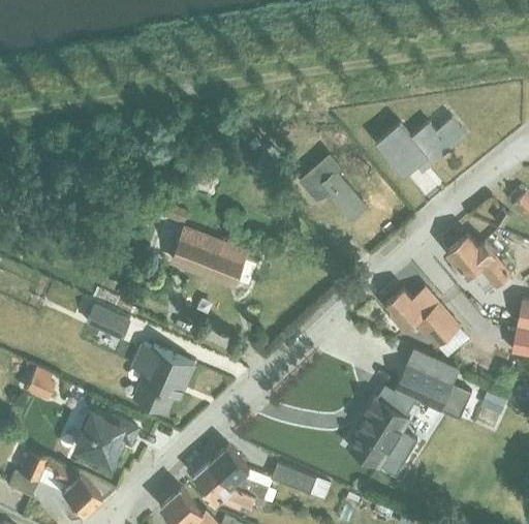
[(401,123),(376,144),(405,178),(424,162),(429,168),(468,135),(453,118),(437,131),(430,122),(412,136),(401,123)]
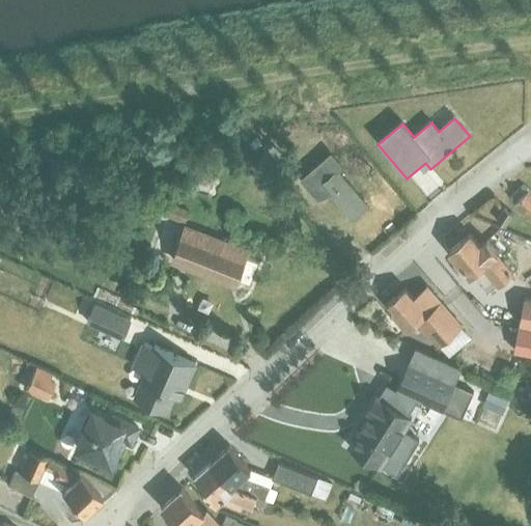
[(275,145),(260,157),(280,181),(295,170),(275,145)]
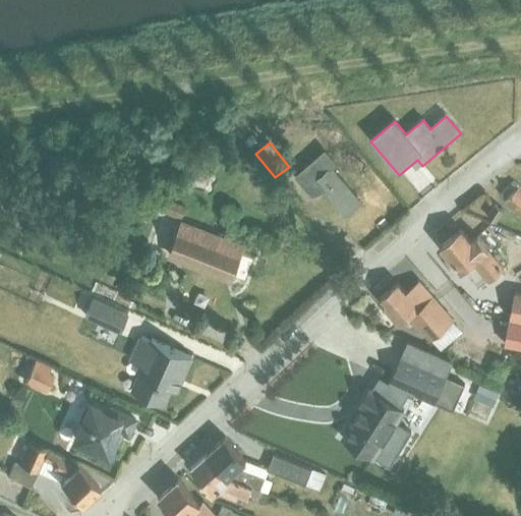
[(326,153),(295,178),(312,198),(327,193),(346,217),(361,204),(333,171),(338,167),(326,153)]
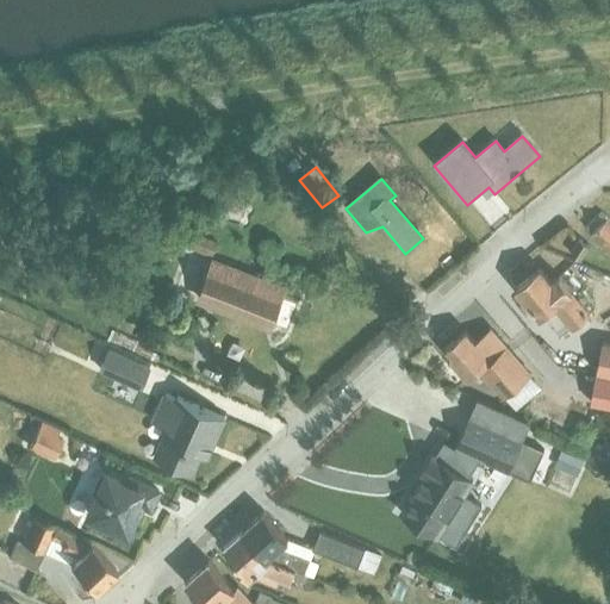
[(609,223),(602,216),(586,231),(609,254),(609,223)]
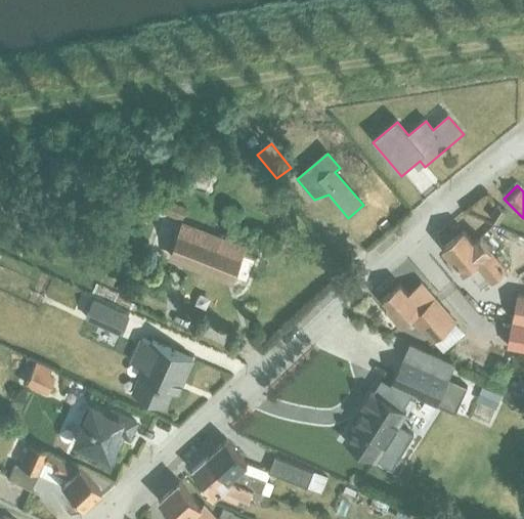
[(171,203),(165,216),(182,222),(187,210),(171,203)]
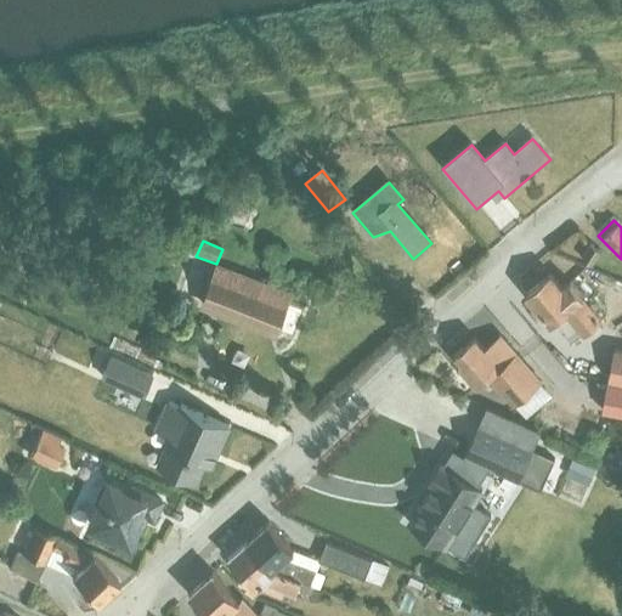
[(580,248),(576,255),(582,259),(586,253),(580,248)]
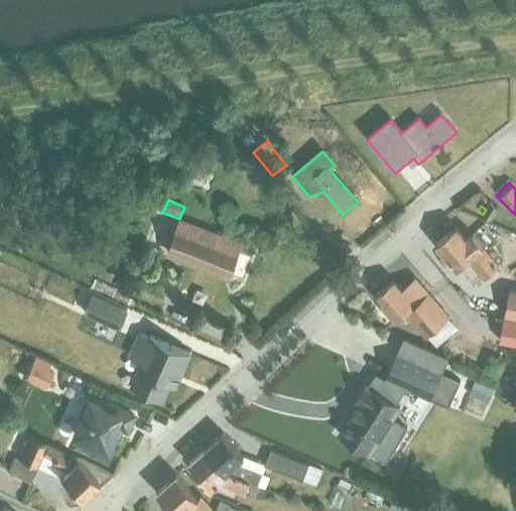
[(160,217),(148,248),(230,278),(242,246),(218,237),(220,232),(207,227),(203,235),(179,226),(180,225),(160,217)]
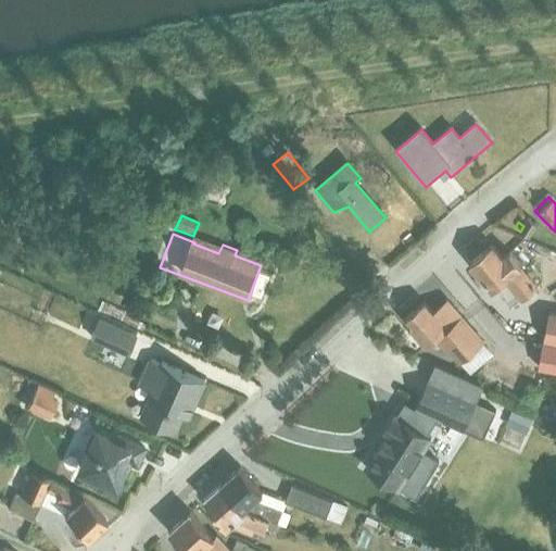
[(492,247),(471,264),(493,291),(505,282),(522,302),(539,288),(510,254),(503,261),(492,247)]
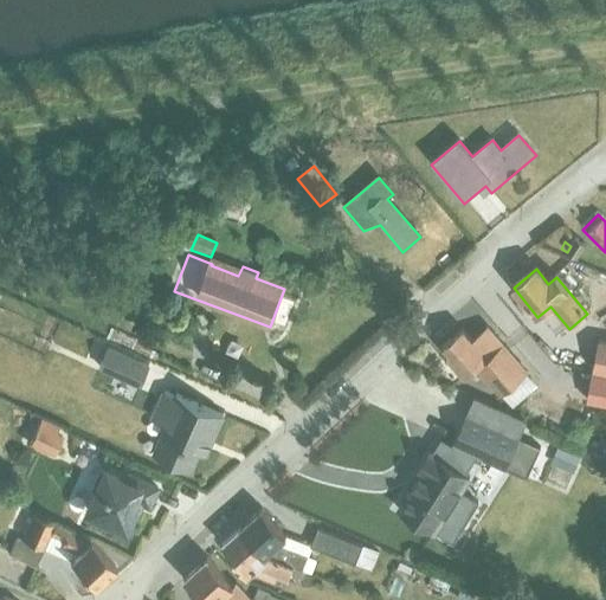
[(463,331),(442,350),(466,379),(476,371),(501,398),(502,397),(513,410),(537,388),(527,375),(528,375),(488,329),(472,342),(463,331)]
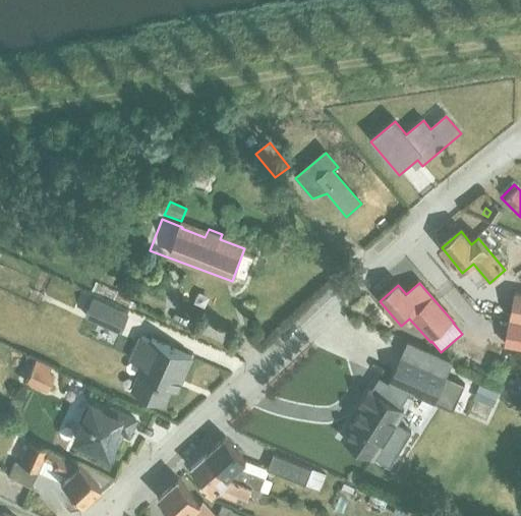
[(520,294),(516,294),(510,321),(520,323),(520,294)]
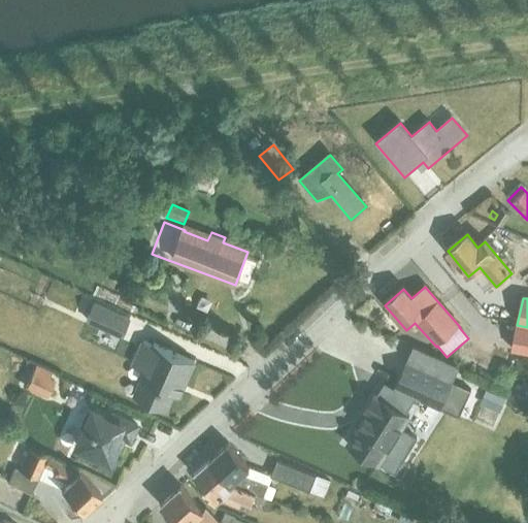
[(95,304),(87,324),(124,339),(132,321),(95,304)]
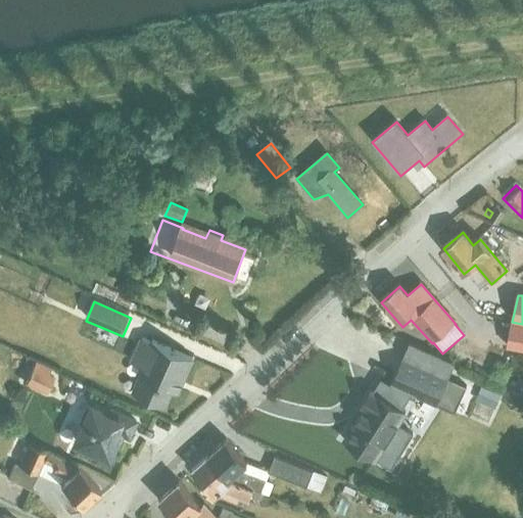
[(522,325),(510,324),(506,348),(522,350),(522,325)]
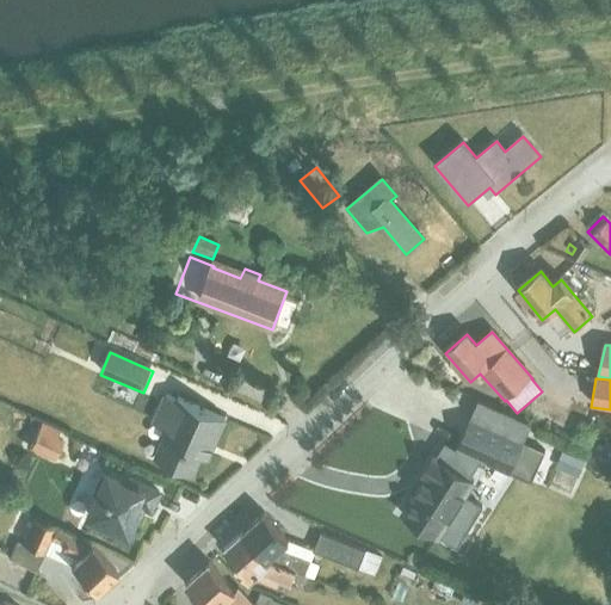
[(557,386),(557,399),(578,400),(578,387),(557,386)]
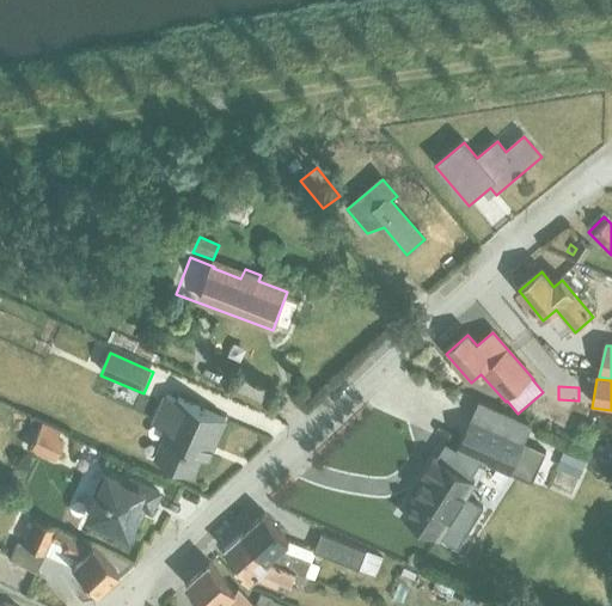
[(155,418),(153,424),(164,430),(163,433),(159,440),(161,441),(153,460),(194,477),(202,458),(209,460),(226,421),(178,399),(177,402),(165,397),(155,418)]
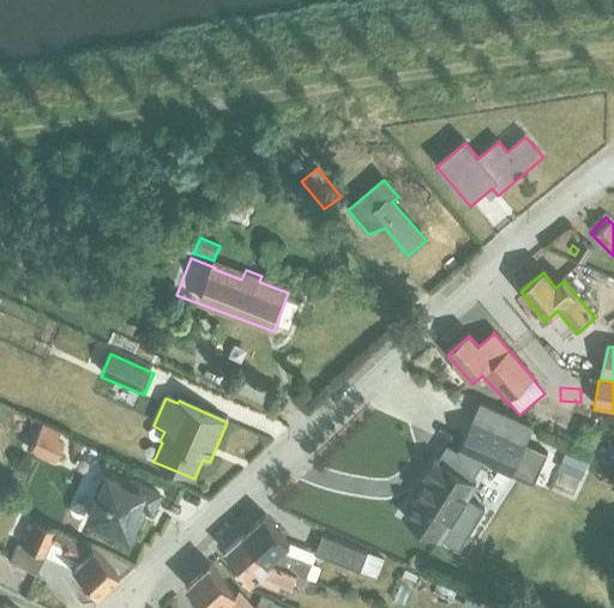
[(474,422),(527,445),(535,427),(481,404),(474,422)]
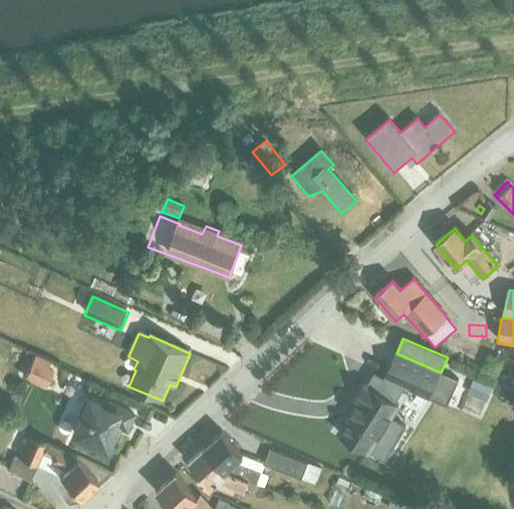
[(441,372),(397,353),(384,379),(375,373),(367,387),(365,386),(355,401),(358,403),(338,434),(370,455),(371,452),(386,461),(407,426),(393,419),(400,406),(396,404),(403,389),(410,392),(429,400),(441,372)]
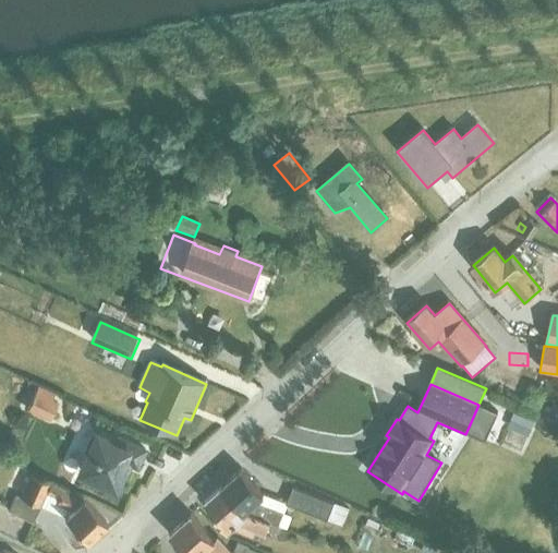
[(38,388),(27,411),(49,421),(58,404),(52,401),(55,396),(38,388)]
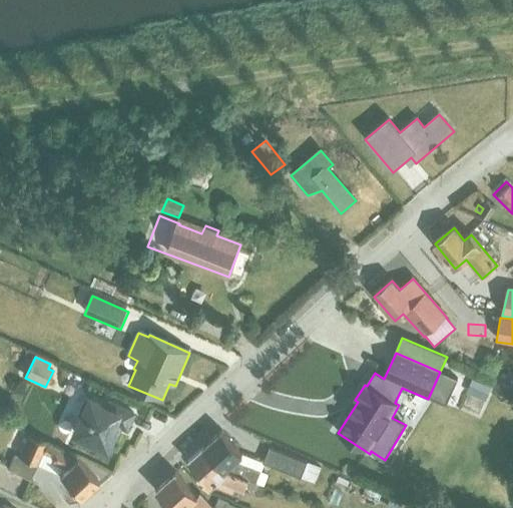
[(76,418),(70,432),(104,448),(109,438),(115,440),(121,427),(128,430),(134,415),(108,403),(107,405),(86,396),(84,400),(83,399),(74,417),(76,418)]
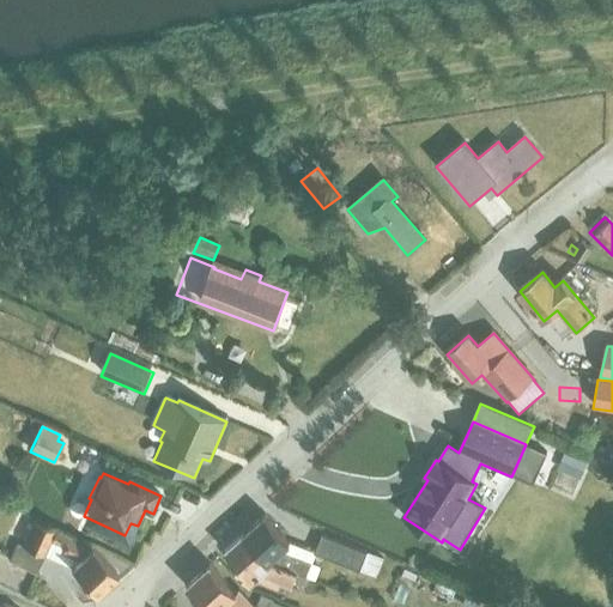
[(271,565),(310,581),(316,583),(322,569),(313,565),(316,556),(377,580),(384,560),(322,536),(316,553),(291,545),(266,516),(244,536),(271,565)]
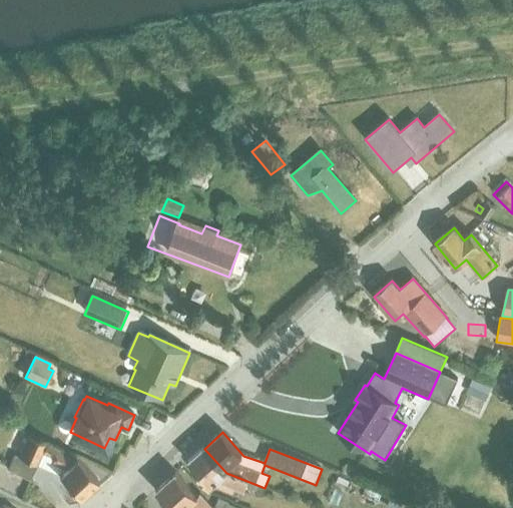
[(14,457),(7,471),(15,475),(12,483),(26,490),(36,467),(58,475),(80,498),(98,482),(76,459),(28,436),(17,459),(14,457)]
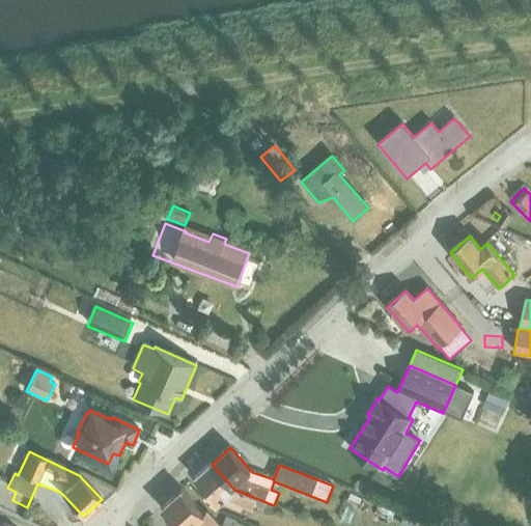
[(234,490),(212,465),(196,478),(206,491),(204,493),(218,506),(226,500),(252,511),(255,505),(266,509),(269,503),(234,490)]
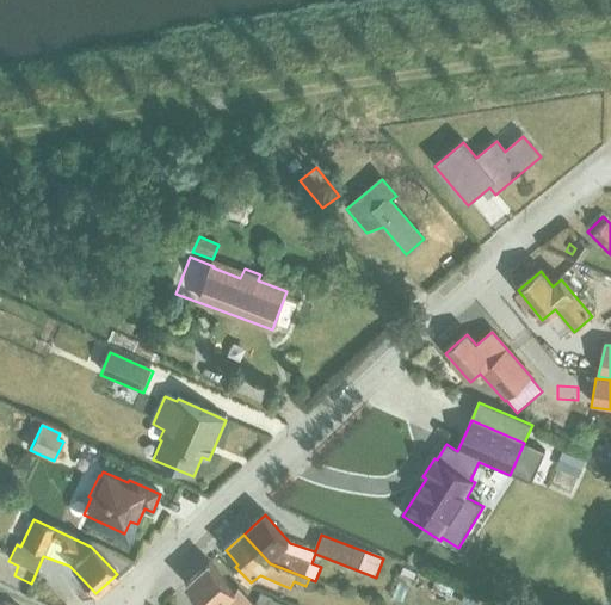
[(210,565),(187,585),(199,599),(201,604),(276,604),(272,603),(272,600),(261,596),(259,604),(253,604),(240,590),(236,593),(210,565)]
